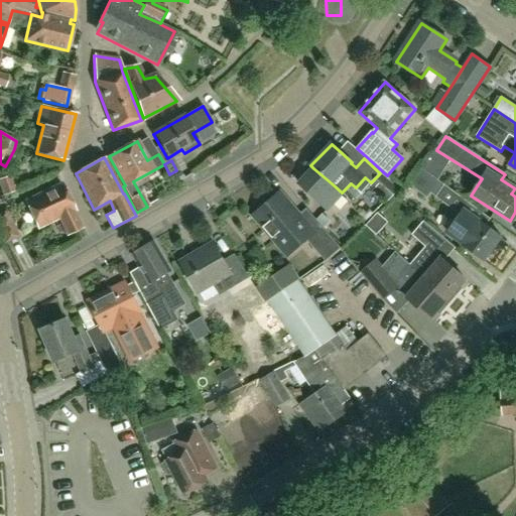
[(409,165),(403,180),(424,189),(431,174),(409,165)]
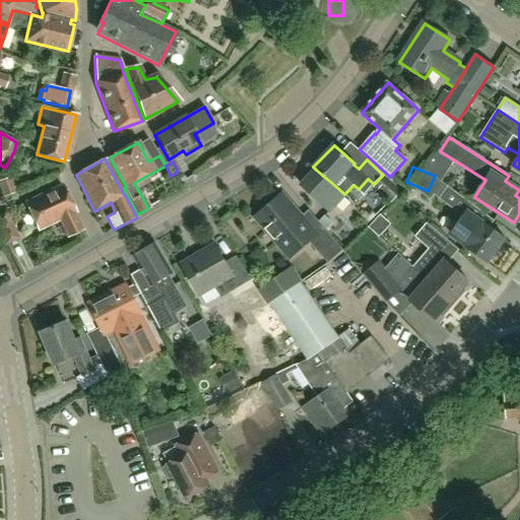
[(345,195),(344,194),(334,185),(316,170),(301,185),(329,211),(345,195)]
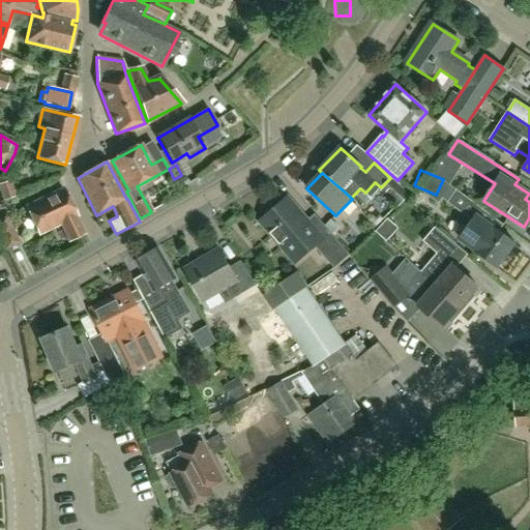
[(23,192),(20,186),(10,190),(4,175),(0,176),(0,200),(0,201),(23,192)]
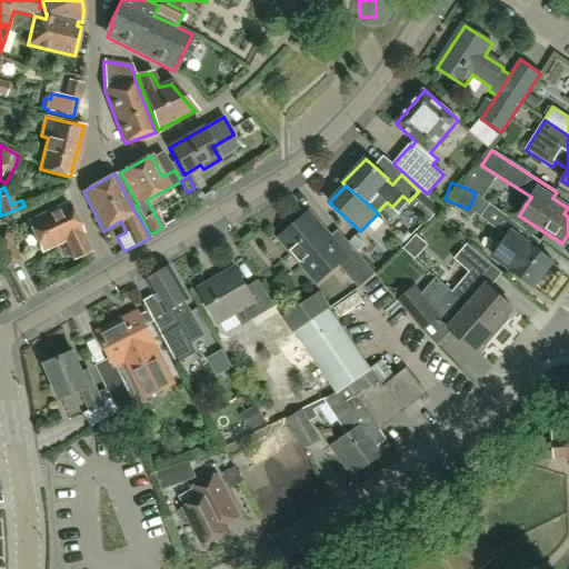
[(28,223),(41,251),(66,240),(75,259),(89,252),(80,233),(81,232),(68,205),(28,223)]
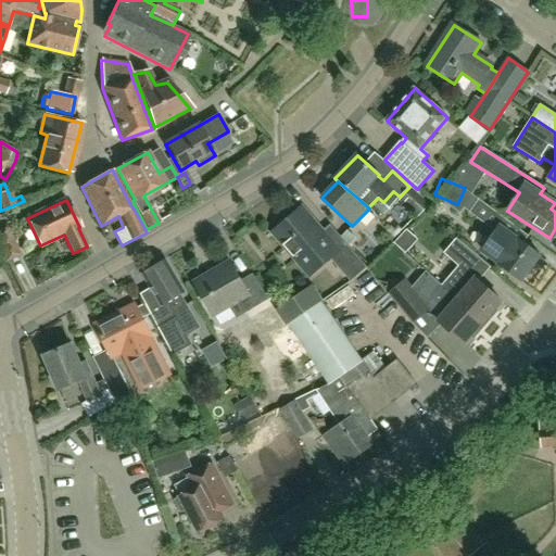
[(469,212),(495,231),(481,251),(497,264),(520,281),(540,255),(525,243),(529,237),(509,222),(479,200),(469,212)]
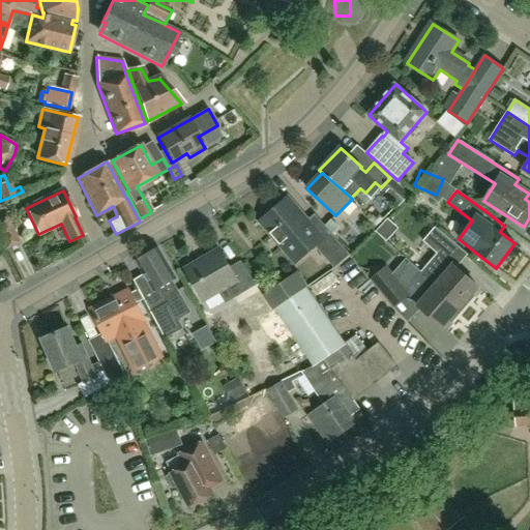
[(350,256),(341,244),(315,214),(306,222),(297,211),(294,214),(283,202),(261,221),(286,251),(287,251),(293,258),(307,245),(312,251),(315,247),(324,259),(324,258),(334,269),(350,256)]
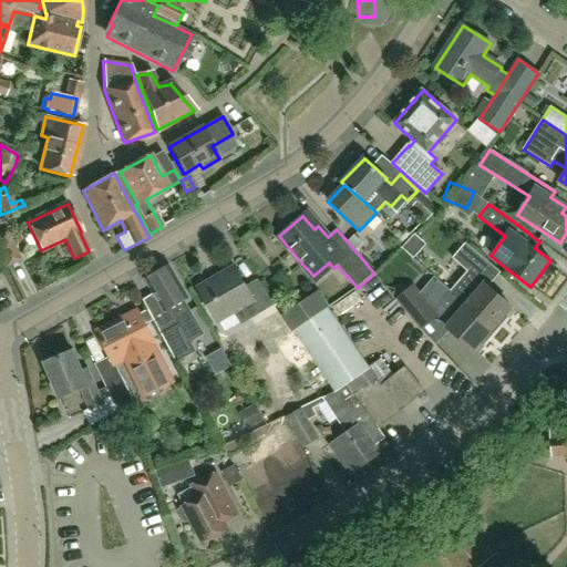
[(403,254),(418,240),(406,229),(393,243),(403,254)]
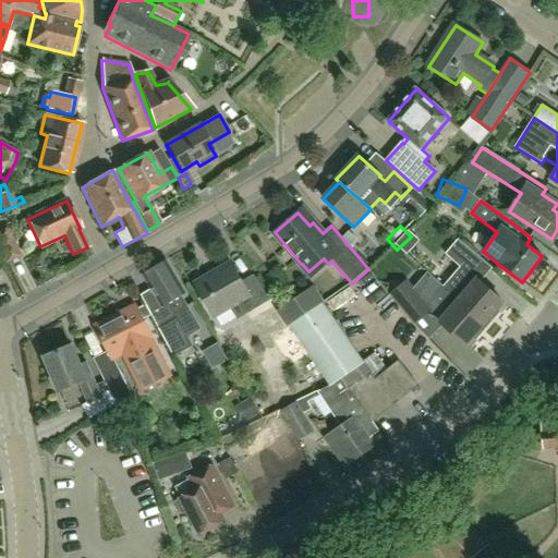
[(451,277),(444,287),(459,300),(488,326),(500,311),(497,307),(504,300),(481,280),(492,268),(457,239),(445,253),(461,266),(451,277)]
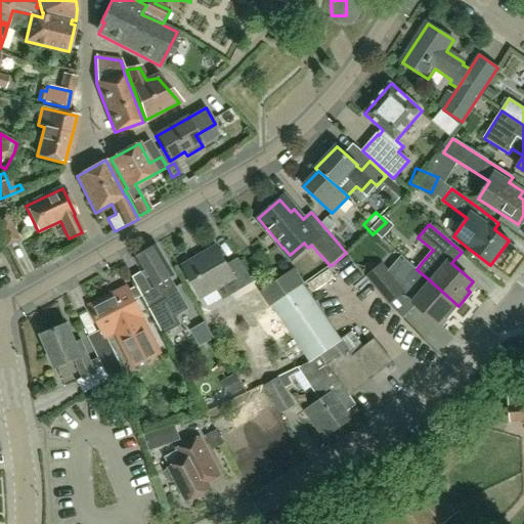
[(170,277),(173,275),(157,247),(135,259),(144,274),(134,279),(164,335),(181,324),(176,316),(188,308),(170,277)]
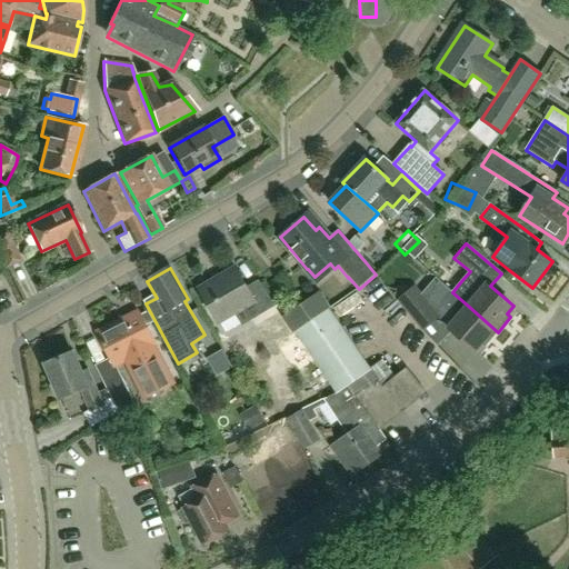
[(242,327),(250,322),(275,307),(260,283),(255,287),(249,290),(236,268),(199,290),(218,322),(235,313),(242,327)]
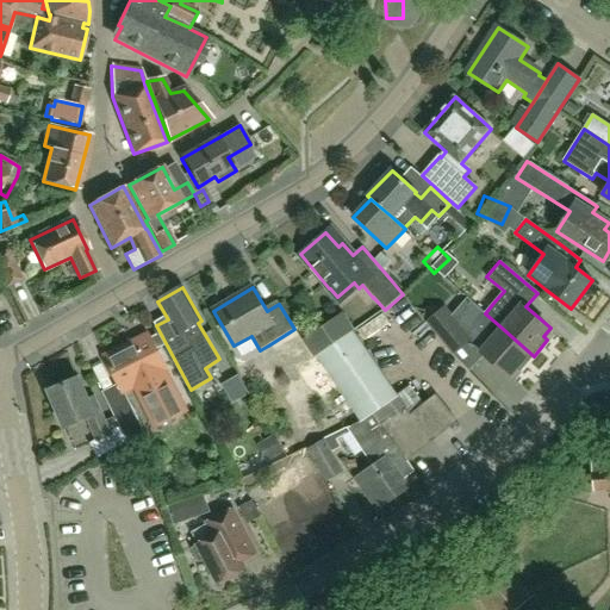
[(534,356),(502,328),(485,313),(483,311),(465,331),(444,305),(425,322),(454,356),(471,341),(481,350),(480,352),(509,377),(516,368),(520,372),(534,356)]
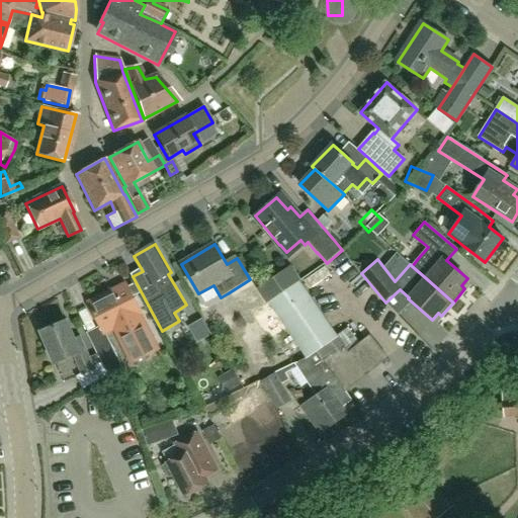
[(259,289),(268,301),(297,280),(289,268),(259,289)]
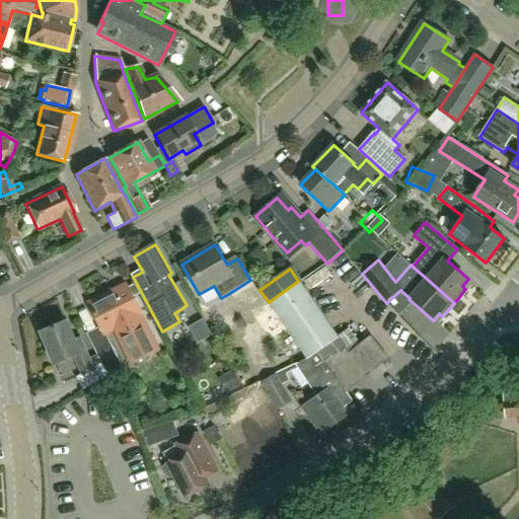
[(350,328),(337,337),(298,281),(269,302),(307,358),(318,353),(346,391),(388,358),(371,337),(361,344),(350,328)]
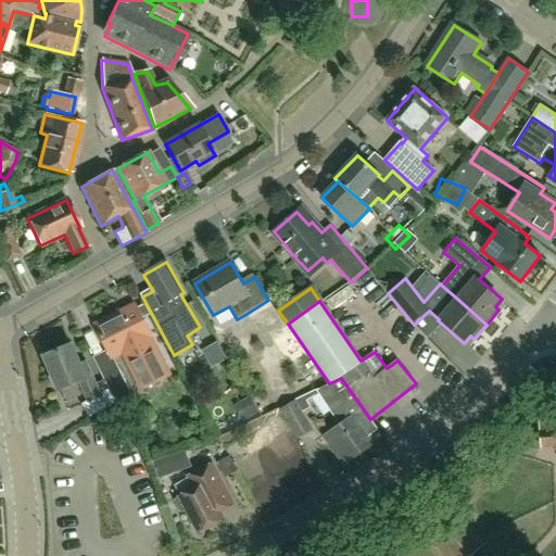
[(97,327),(108,351),(111,358),(123,353),(140,390),(171,376),(152,338),(153,338),(138,303),(117,313),(117,314),(119,317),(97,327)]
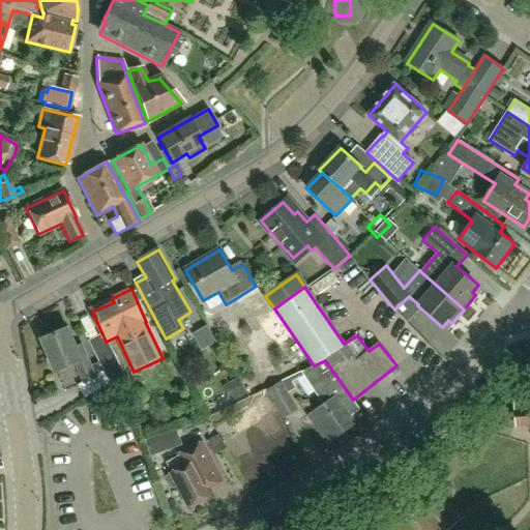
[(80,345),(76,347),(68,328),(43,340),(57,373),(76,364),(83,383),(78,386),(86,399),(111,384),(108,378),(105,372),(99,361),(90,366),(86,354),(87,353),(83,344),(80,345)]
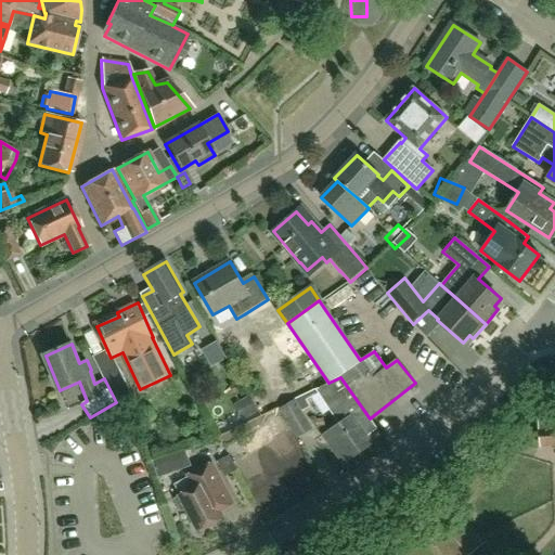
[(110,389),(113,396),(116,403),(123,404),(133,399),(120,370),(104,378),(110,389)]
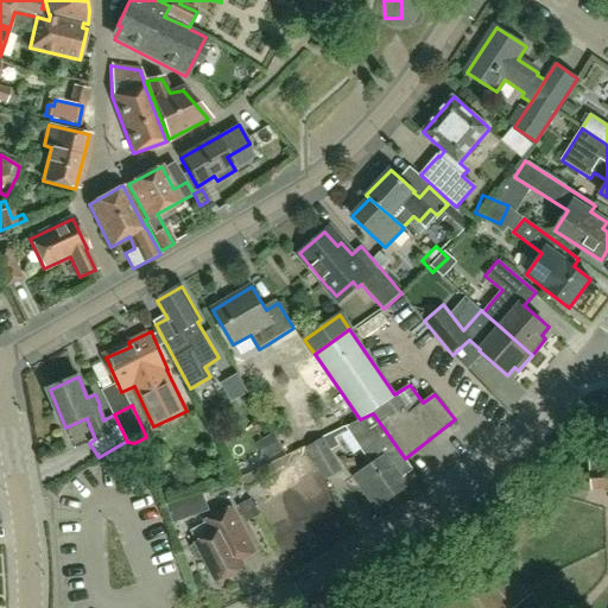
[(373,413),(360,419),(347,429),(372,463),(353,476),(375,508),(407,487),(400,477),(412,469),(405,458),(373,413)]
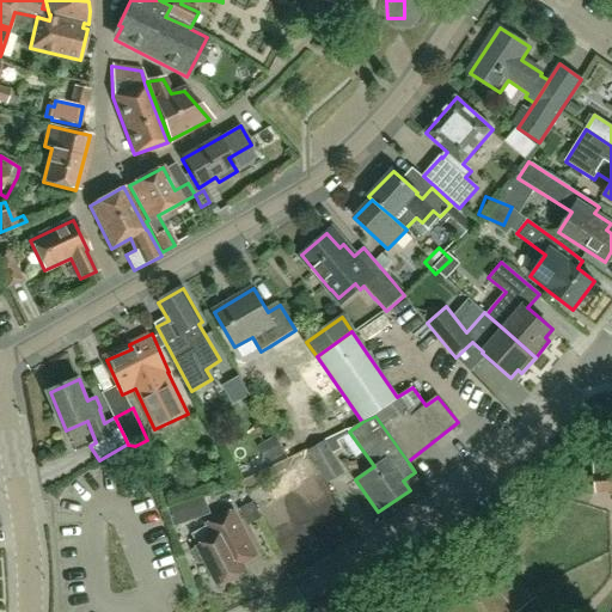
[(344,473),(325,441),(307,451),(328,484),(344,473)]
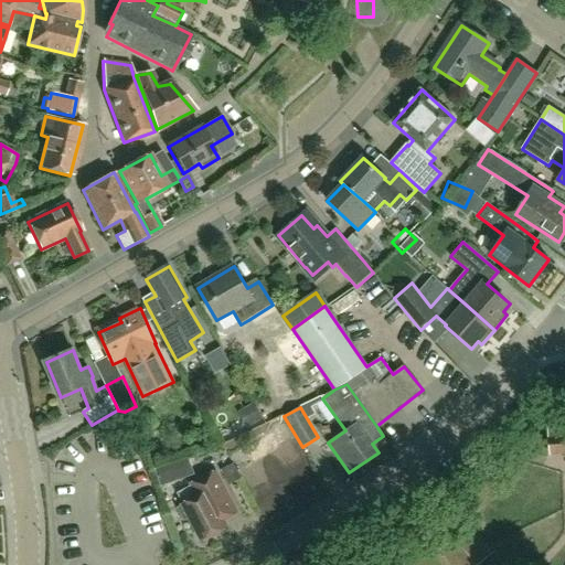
[(564,426),(547,428),(550,455),(564,454),(564,426)]
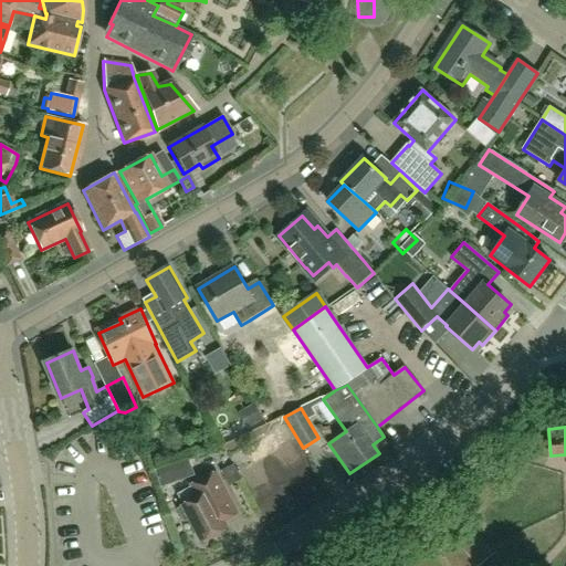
[(177,494),(184,505),(177,509),(185,522),(189,519),(201,541),(208,537),(212,540),(222,535),(222,531),(228,527),(223,521),(237,513),(227,494),(216,474),(192,486),(177,494)]
